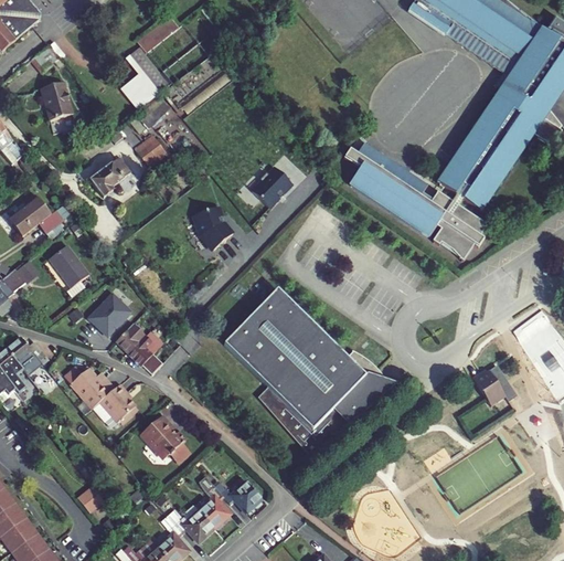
[(0,20),(17,40),(39,22),(39,17),(24,0),(0,0),(0,7),(2,6),(8,12),(1,19),(0,18),(0,20)]
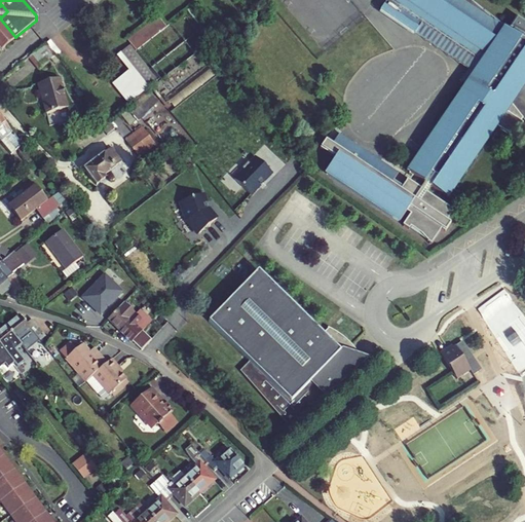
[(397,0),(396,1),(394,4),(394,3),(386,13),(421,37),(428,27),(427,27),(429,24),(440,31),(441,30),(443,31),(443,32),(473,52),(480,44),(483,47),(485,45),(494,53),(482,71),(491,77),(487,84),(488,85),(485,89),(473,84),(466,82),(465,82),(471,86),(429,145),(446,156),(439,165),(423,154),(414,169),(413,168),(411,171),(414,173),(414,172),(428,182),(429,181),(430,182),(425,188),(412,179),(407,186),(399,180),(403,173),(402,173),(377,155),(368,155),(366,158),(357,152),(362,145),(345,134),(345,133),(337,143),(331,139),(326,146),(340,156),(331,170),(404,221),(410,211),(414,214),(407,225),(413,229),(415,226),(424,233),(433,243),(435,245),(445,229),(449,232),(455,224),(453,223),(451,221),(458,211),(430,192),(436,186),(437,186),(436,187),(450,197),(453,199),(454,196),(502,126),(518,138),(524,127),(524,113),(509,91),(510,90),(520,98),(524,89),(524,22),(520,19),(519,20),(521,22),(515,30),(518,32),(516,35),(473,0),(397,0)]
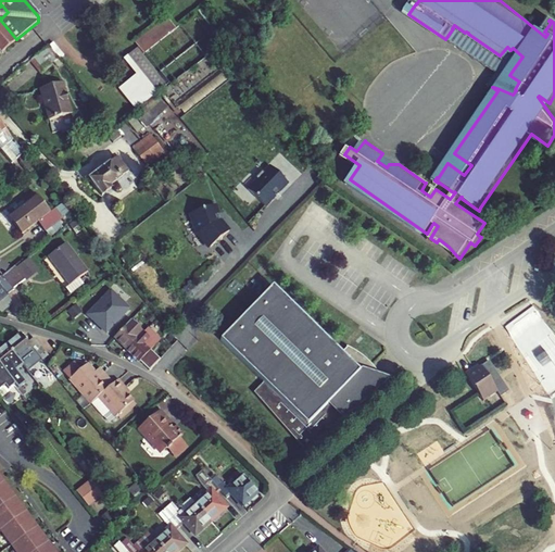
[(134,39),(143,50),(175,24),(166,13),(134,39)]
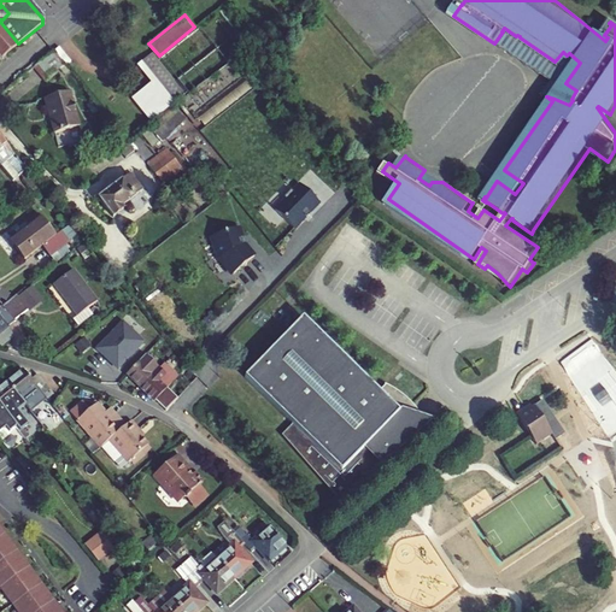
[(0,58),(18,43),(0,22),(0,58)]
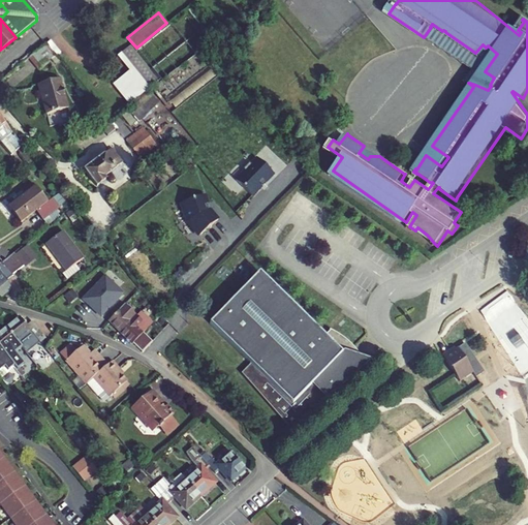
[(469,83),(475,85),(488,90),(491,86),(490,85),(494,78),(485,71),(497,54),(488,45),(486,48),(483,44),(475,53),(445,32),(445,31),(443,30),(442,31),(432,24),(430,27),(431,27),(424,37),(475,72),(469,83)]
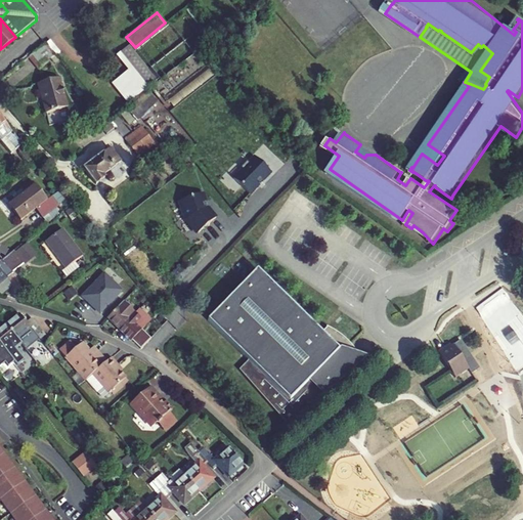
[(44,43),(53,54),(59,49),(50,38),(44,43)]
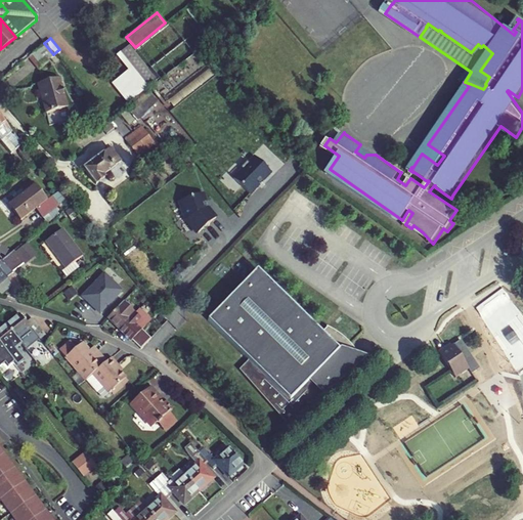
[(30,54),(28,57),(36,68),(53,54),(44,43),(30,54)]
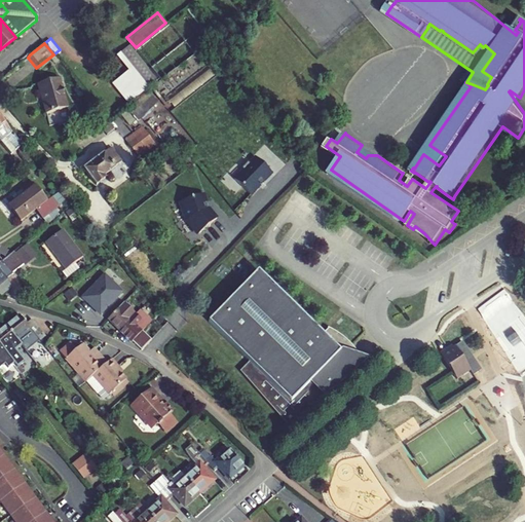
[(130,67),(126,70),(111,82),(126,102),(156,78),(129,43),(119,51),(130,67)]
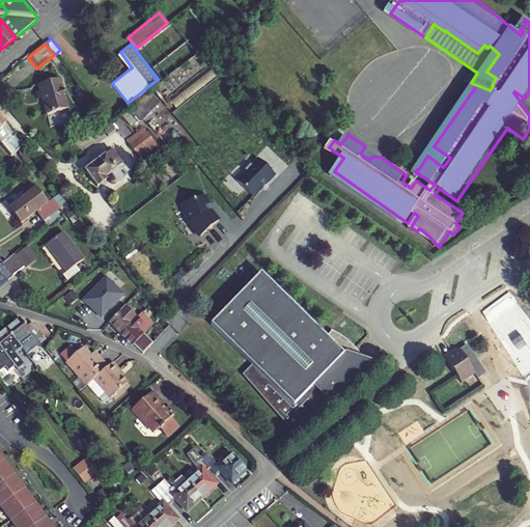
[(132,67),(120,52),(115,56),(128,71),(132,67)]
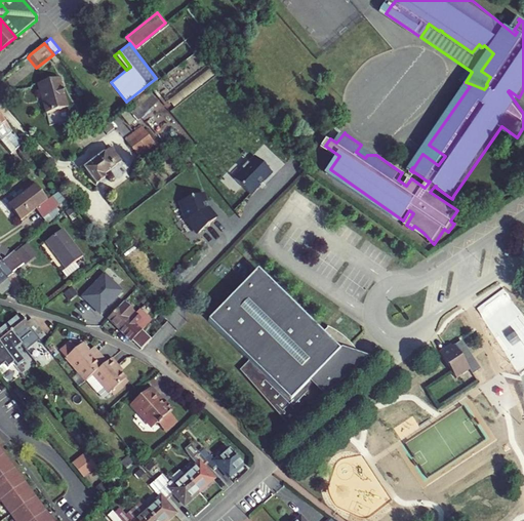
[(57,77),(36,82),(43,112),(65,107),(57,77)]
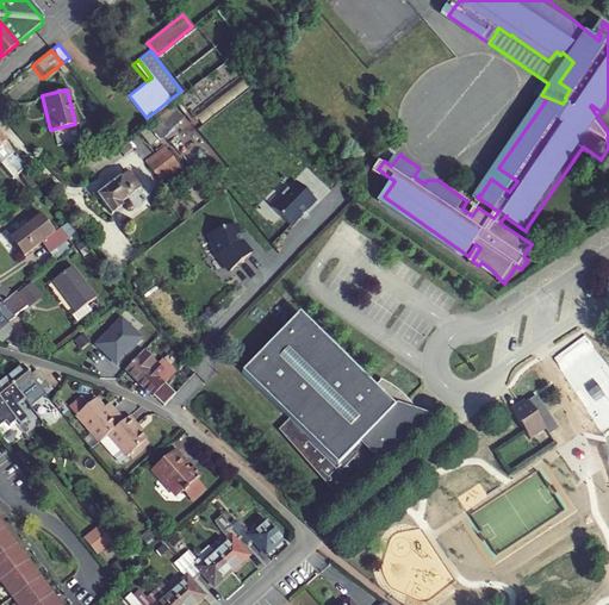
[(172,100),(153,118),(165,131),(184,113),(172,100)]
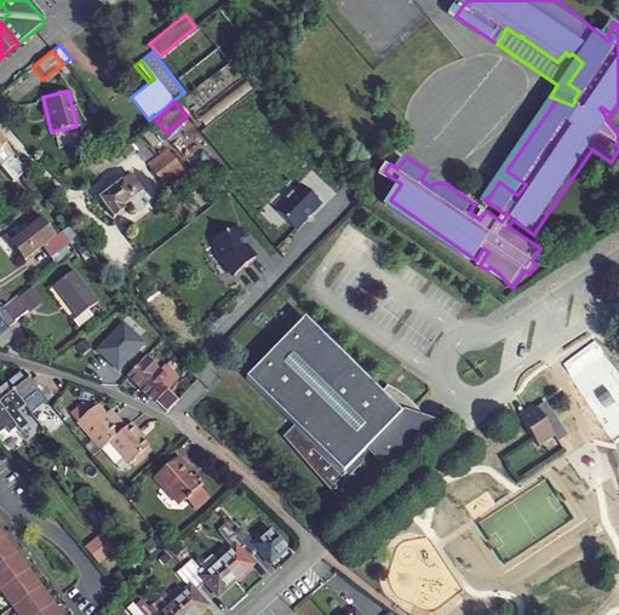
[(0,166),(11,180),(19,174),(34,191),(40,187),(0,138),(0,166)]
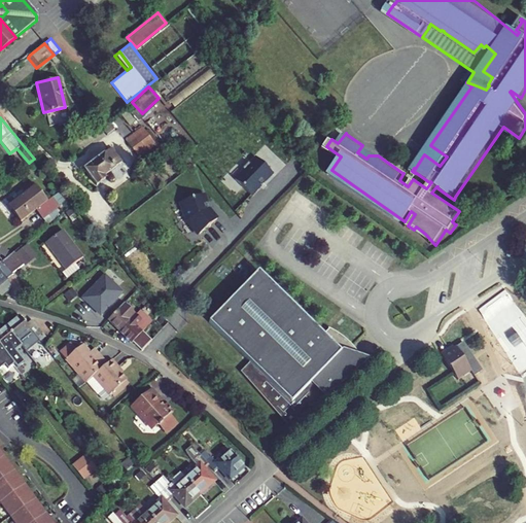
[(94,127),(105,142),(117,133),(108,121),(105,117),(94,127)]
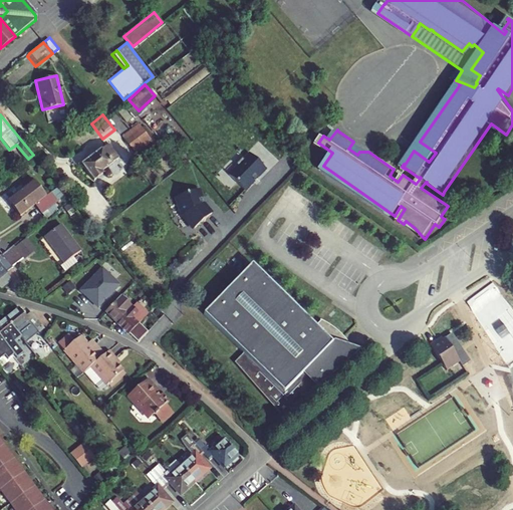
[(132,131),(123,137),(131,148),(140,141),(141,142),(149,136),(142,126),(134,133),(132,131)]
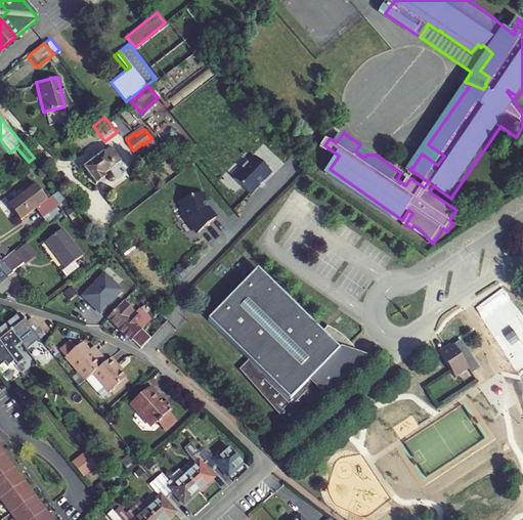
[(376,155),(360,144),(355,152),(364,158),(366,155),(376,155)]
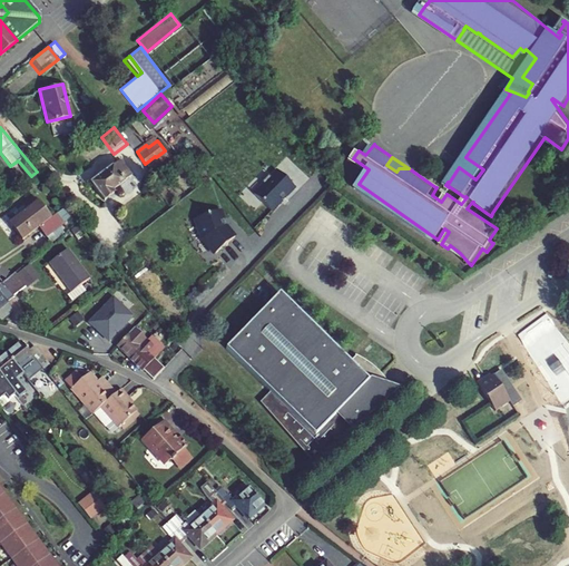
[(466,157),(459,167),(476,179),(483,169),(466,157)]
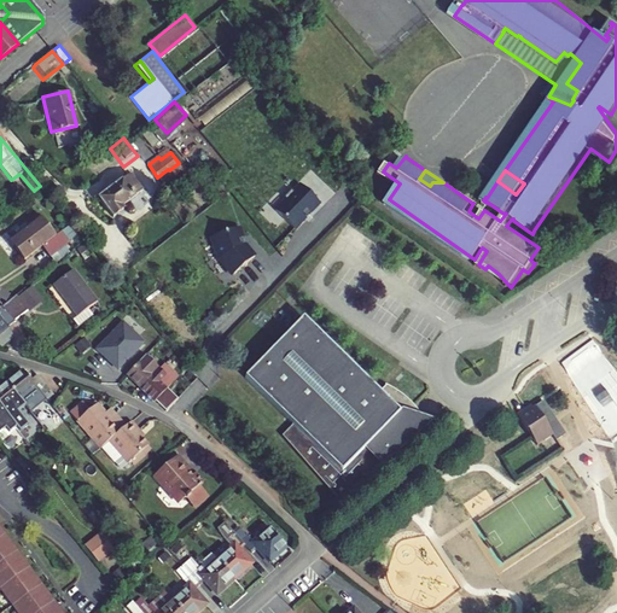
[(133,173),(99,198),(114,217),(123,210),(121,208),(141,192),(132,180),(135,176),(133,173)]
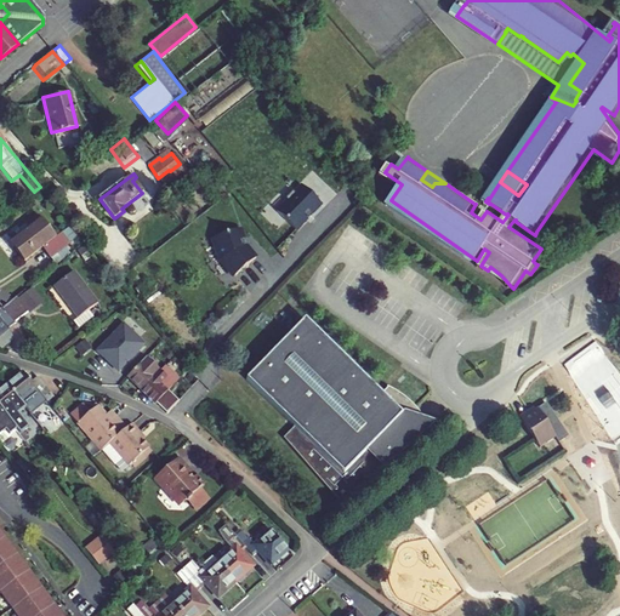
[(295,227),(311,212),(312,214),(312,212),(322,203),(302,183),(295,190),(293,188),(285,197),(288,198),(277,209),(295,227)]
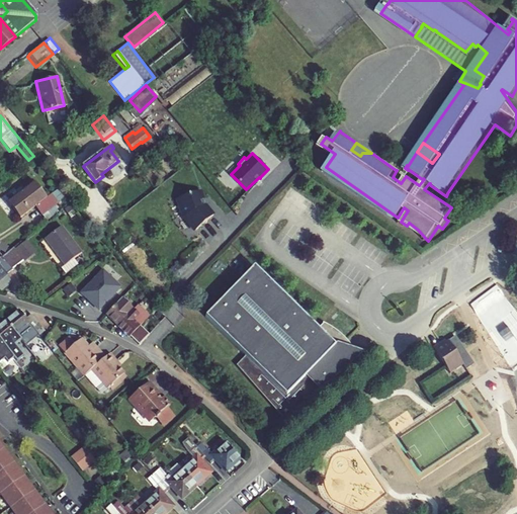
[(22,187),(4,201),(17,217),(32,203),(38,212),(54,199),(54,198),(51,195),(57,190),(53,186),(42,194),(28,177),(20,184),(22,187)]
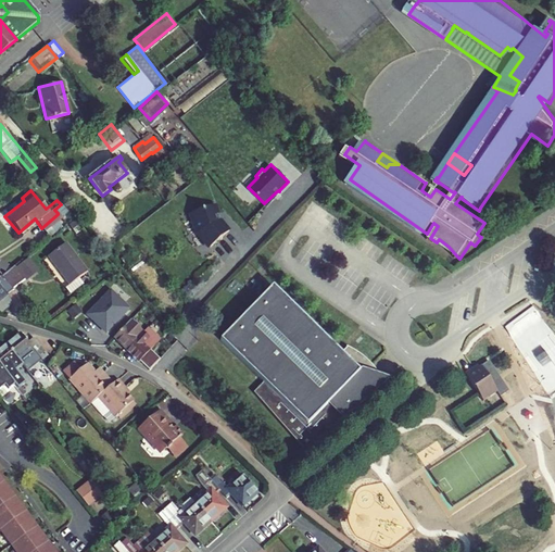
[(214,203),(190,211),(196,228),(210,243),(228,228),(222,221),(221,221),(218,218),(216,213),(217,212),(214,203)]
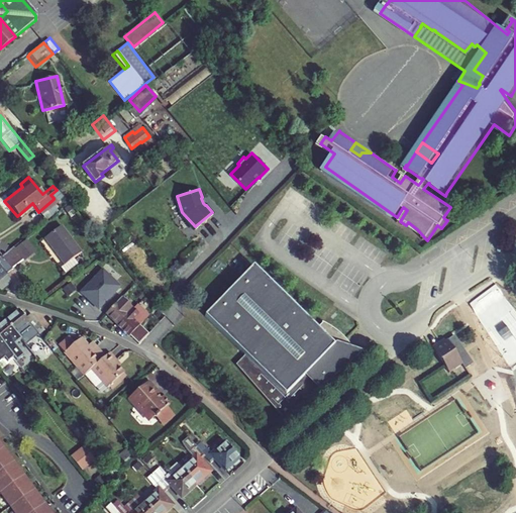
[(60,224),(43,235),(63,263),(79,250),(60,224)]
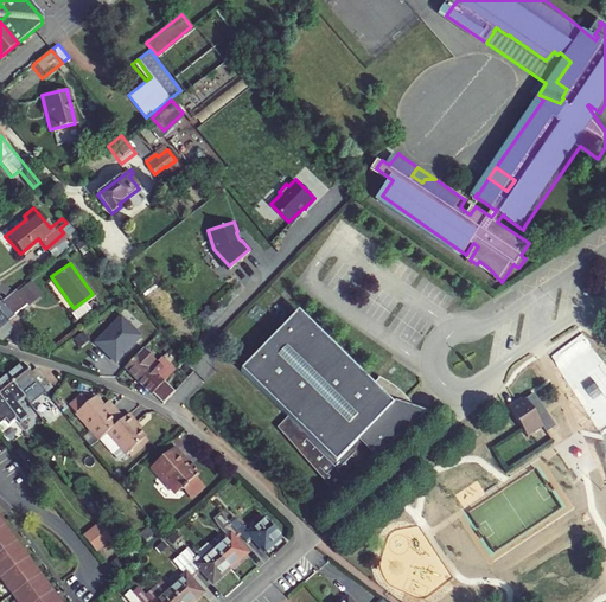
[(25,301),(14,287),(0,299),(0,311),(6,319),(14,313),(13,312),(25,301)]
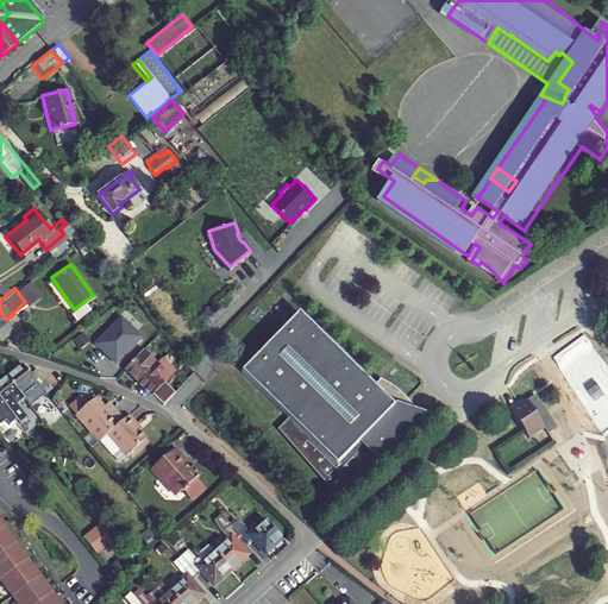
[(380,383),(305,310),(248,369),(295,415),(284,426),(343,491),(384,454),(381,450),(384,446),(389,451),(427,417),(424,411),(420,406),(417,400),(412,395),(406,389),(399,383),(392,379),(387,377),(380,383)]
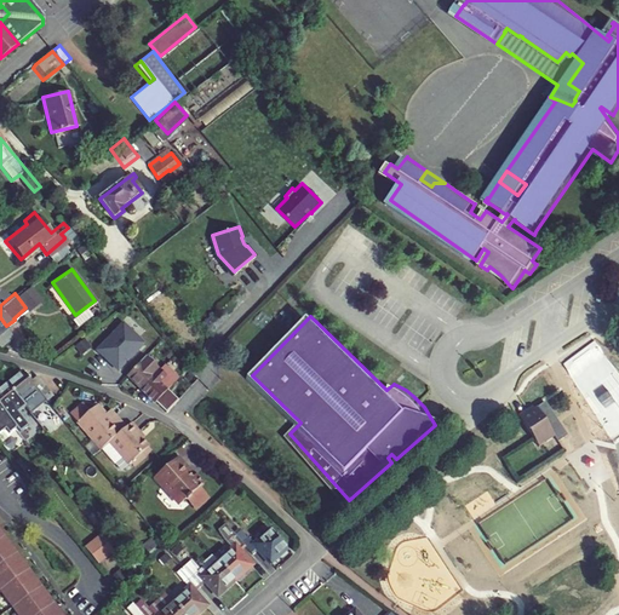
[(7,327),(0,333),(0,346),(11,338),(11,331),(7,327)]
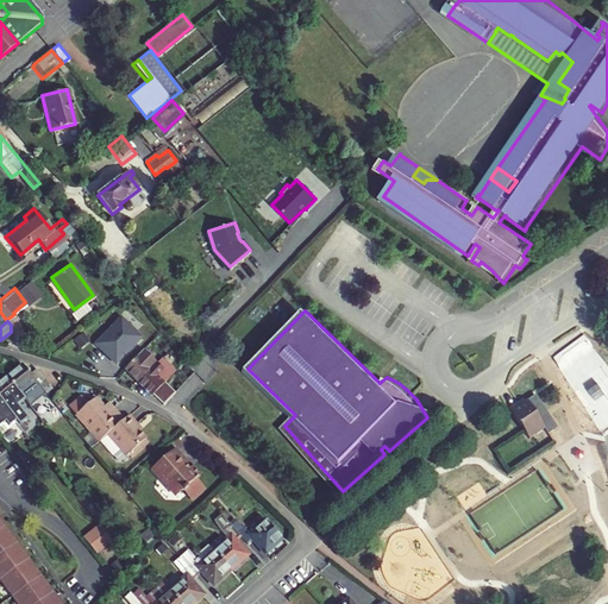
[(98,341),(124,367),(143,347),(154,335),(145,328),(137,337),(131,335),(127,338),(117,327),(112,332),(110,329),(98,341)]
